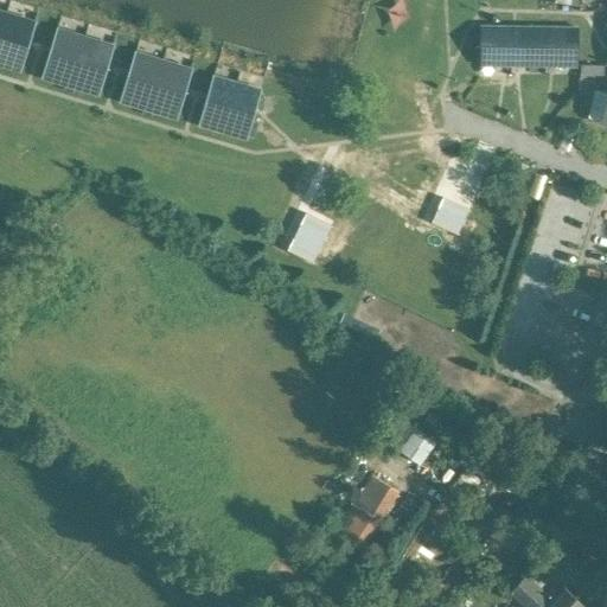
[(0,64),(20,71),(29,45),(30,42),(36,21),(0,11),(0,64)]
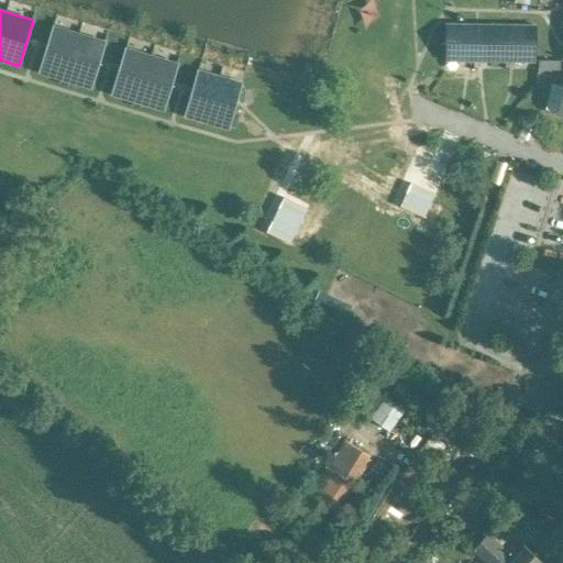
[(536,24),(444,23),(443,62),(536,63),(536,24)]
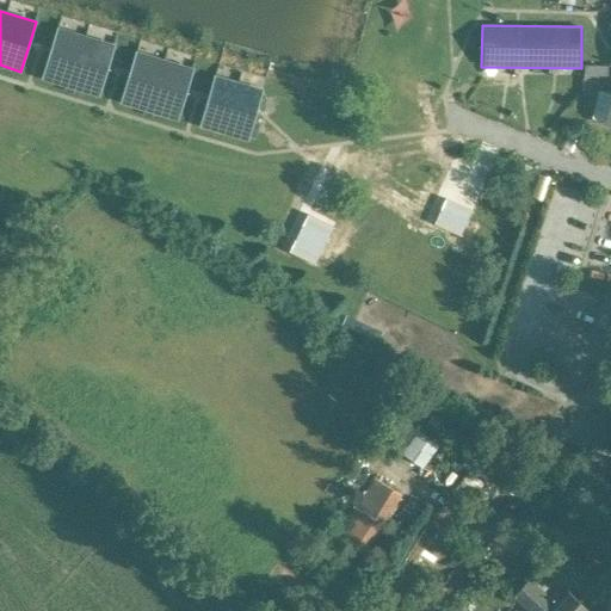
[(75,88),(99,96),(113,47),(57,30),(43,79),(67,86),(66,90),(74,92),(75,88)]
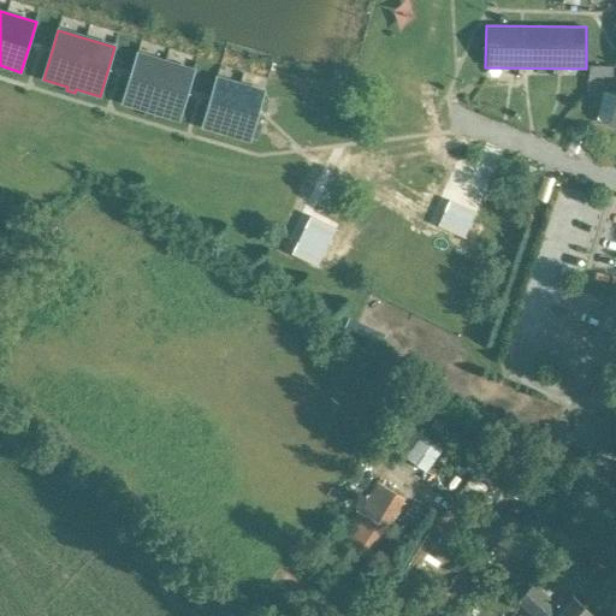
[(179,120),(194,71),(137,54),(123,104),(147,111),(146,114),(154,117),(155,113),(179,120)]
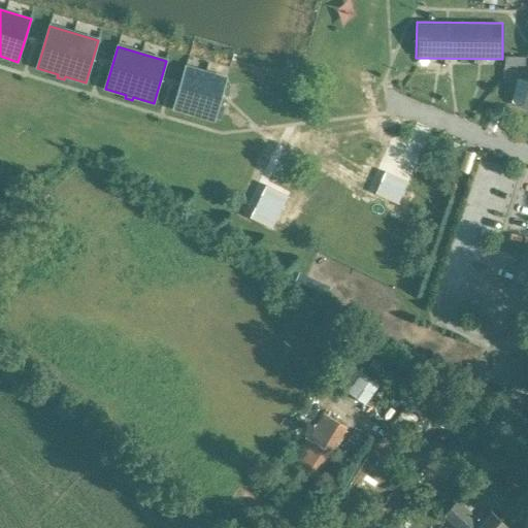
[(226,78),(186,67),(173,109),(215,121),(215,118),(220,119),(224,107),(219,106),(224,86),(227,87),(229,81),(226,80),(226,78)]
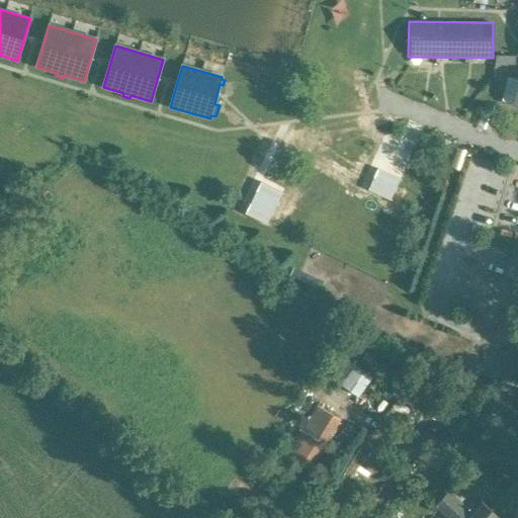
[(517,79),(517,80),(507,77),(502,101),(514,104),(517,104),(517,79)]
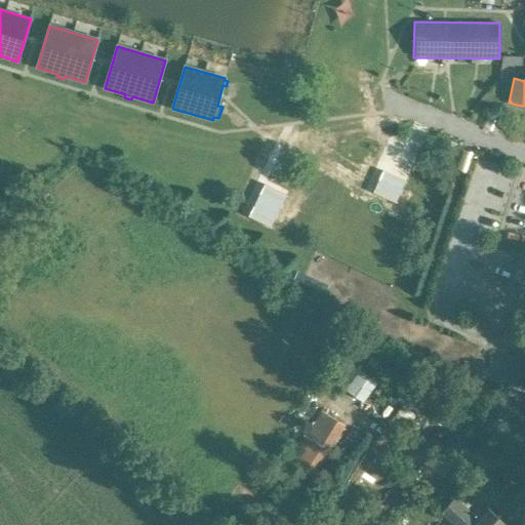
[(396,203),(406,180),(382,171),(373,193),(396,203)]
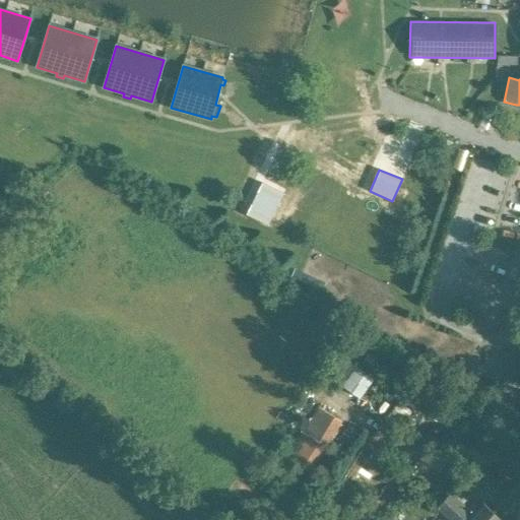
[(268,225),(284,193),(262,183),(246,215),(268,225)]
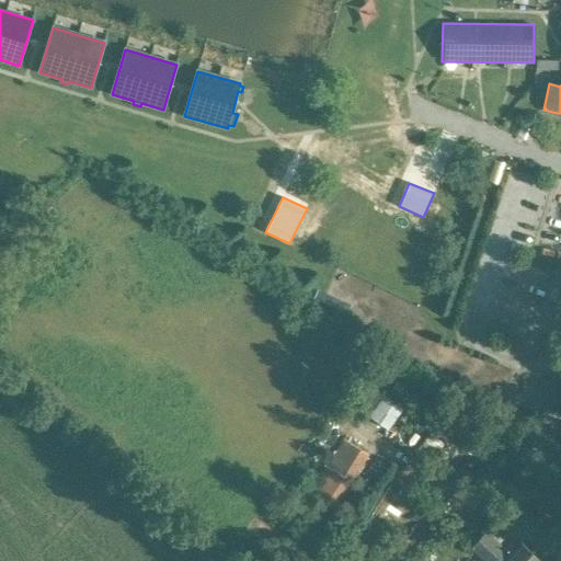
[(309,307),(309,308),(315,311),(343,324),(352,306),(317,289),(309,307)]
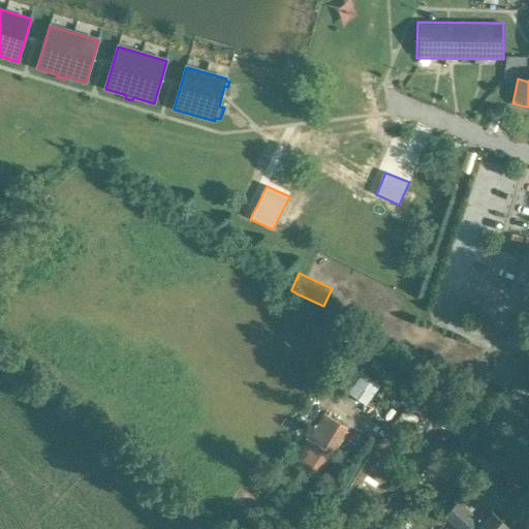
[(374,359),(369,368),(377,373),(382,364),(374,359)]
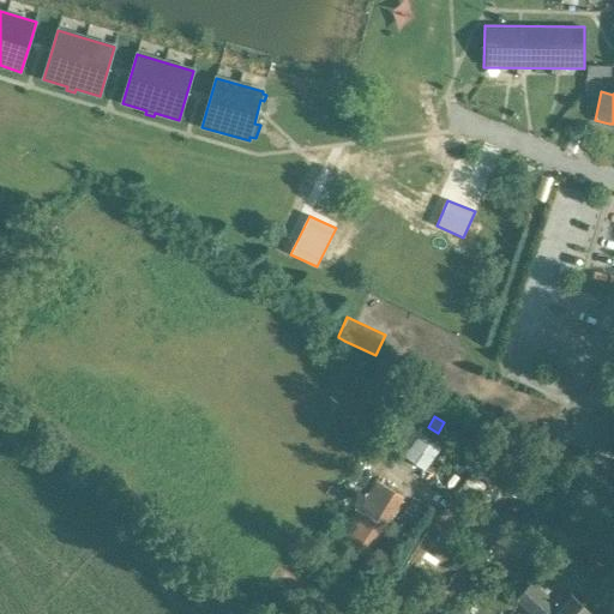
[(423,429),(404,453),(426,470),(445,446),(423,429)]
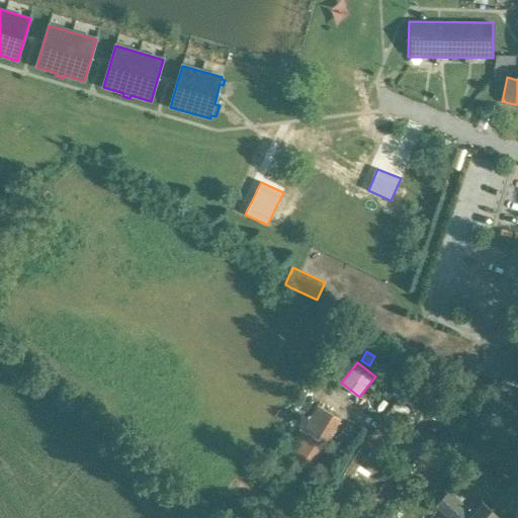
[(435,420),(444,406),(434,399),(424,413),(435,420)]
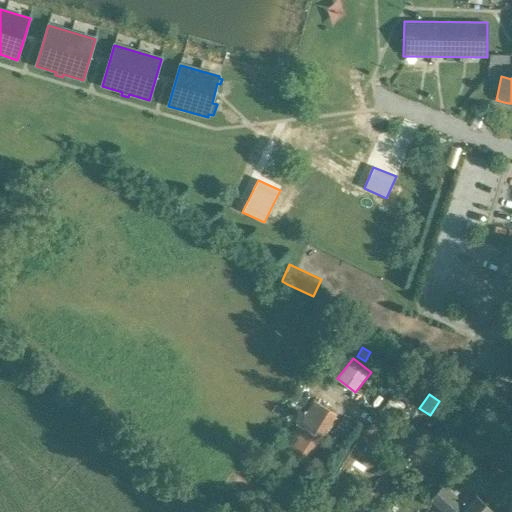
[(305,466),(336,416),(312,402),(282,451),(305,466)]
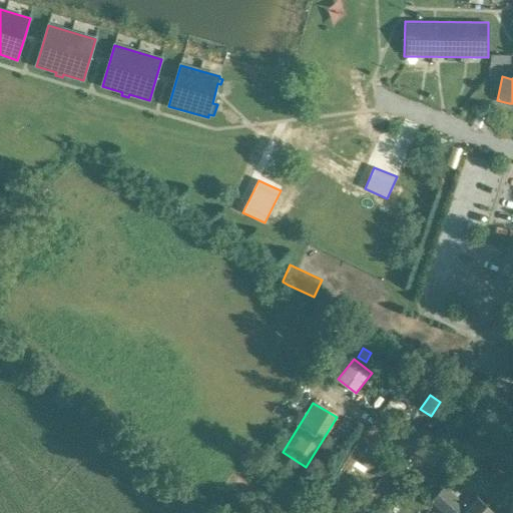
[(494,512),(483,503),(474,495),(468,502),(464,499),(461,502),(444,487),(430,502),(442,512),(494,512)]
